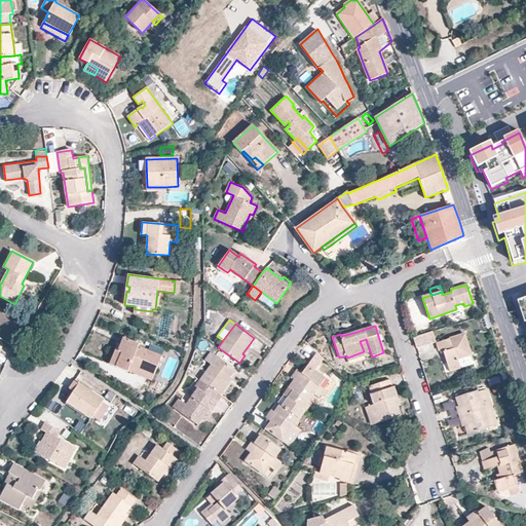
[(340,332),(340,334),(341,336),(357,332),(354,327),(340,332)]
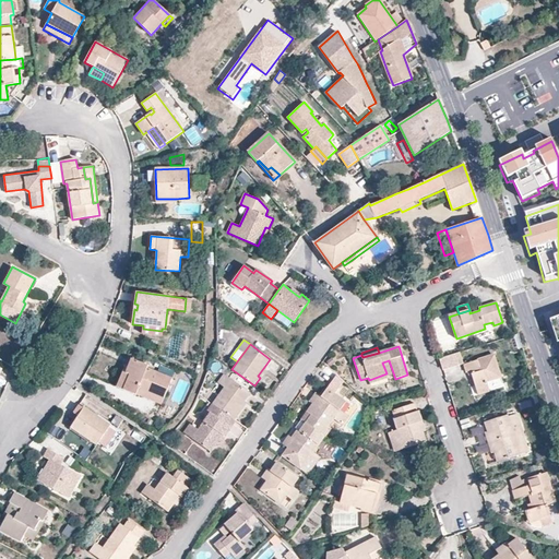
[(440,359),(443,370),(462,365),(459,354),(440,359)]
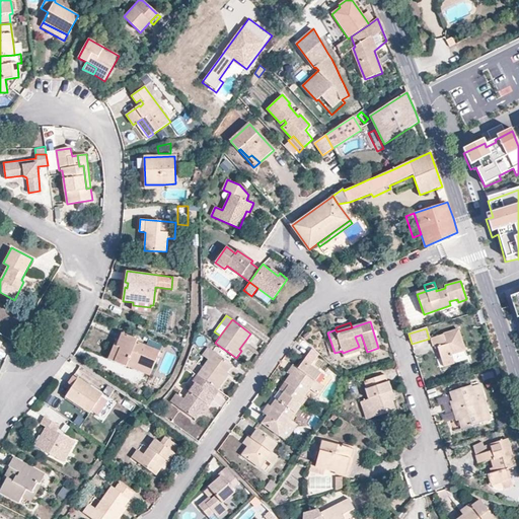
[(433,346),(434,346),(441,344),(442,347),(438,349),(442,361),(453,358),(452,355),(464,351),(457,329),(431,339),(433,346)]
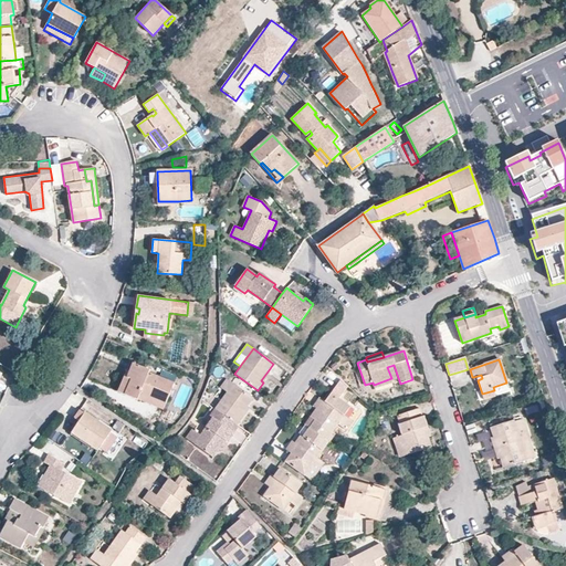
[(134,364),(128,376),(127,378),(130,379),(125,394),(137,399),(140,391),(166,402),(174,384),(148,374),(149,370),(134,364)]
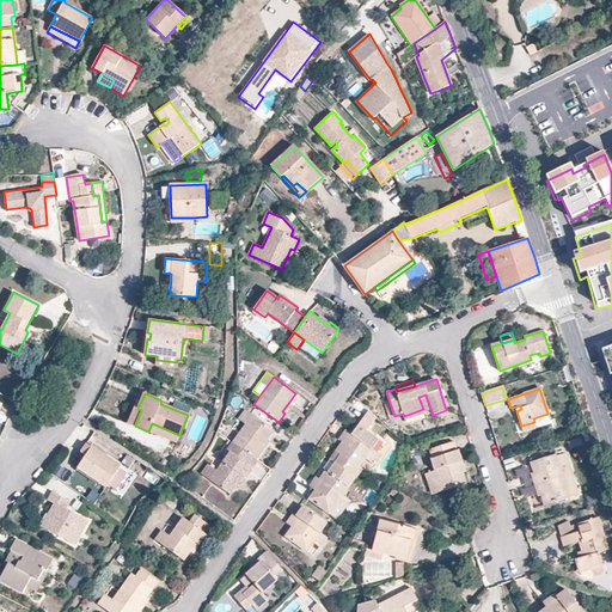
[(282,411),(285,414),(292,403),(289,402),(282,411)]
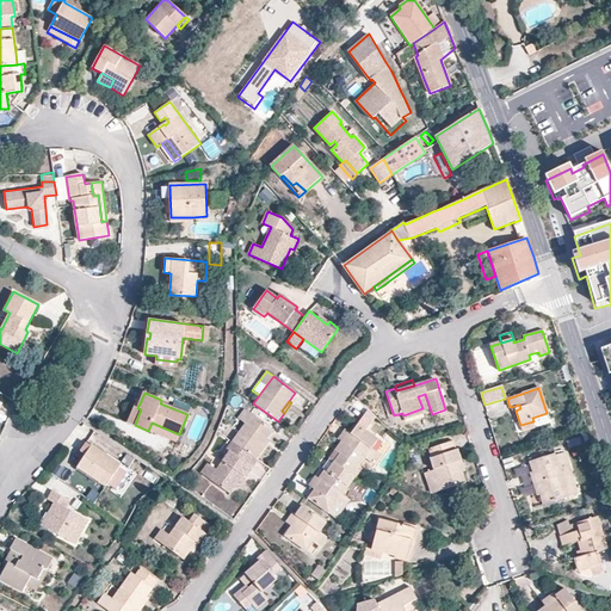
[(137,408),(139,406),(135,405),(128,421),(135,425),(141,409),(137,408)]
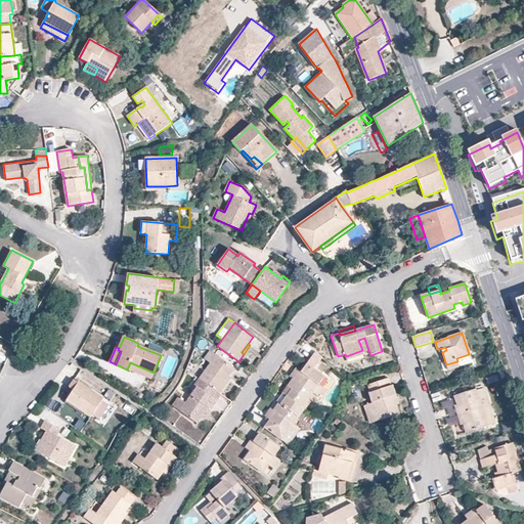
[(302,360),(307,363),(322,374),(328,365),(309,349),(302,360)]
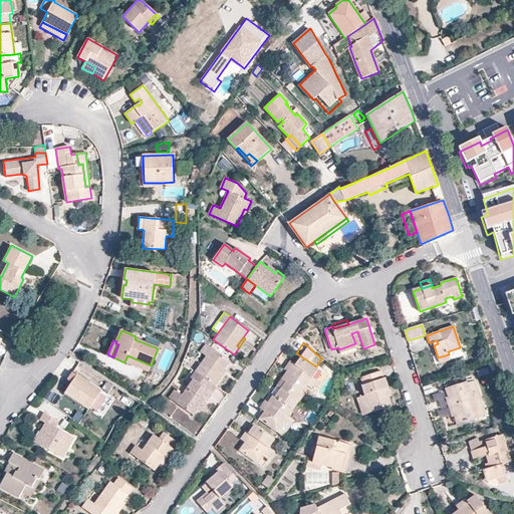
[(200,351),(206,355),(212,348),(206,343),(200,351)]
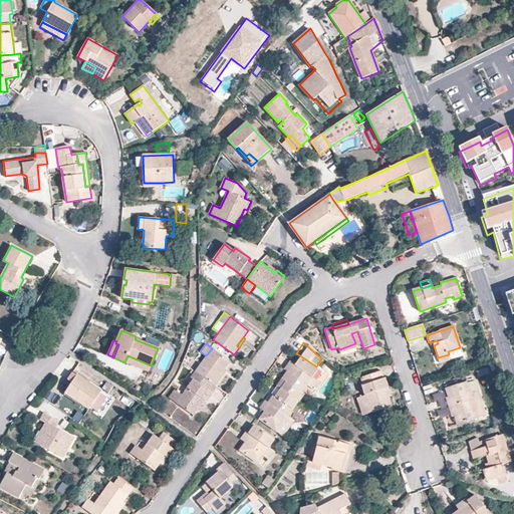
[(355,343),(339,349),(340,352),(356,347),(355,343)]
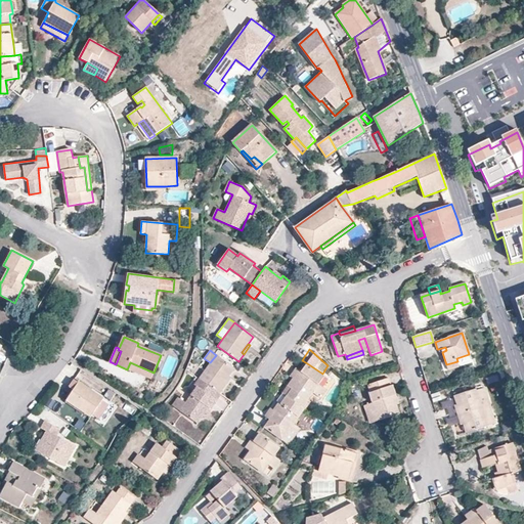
[(210,362),(199,379),(220,393),(226,386),(223,384),(229,376),(234,368),(216,355),(210,362)]
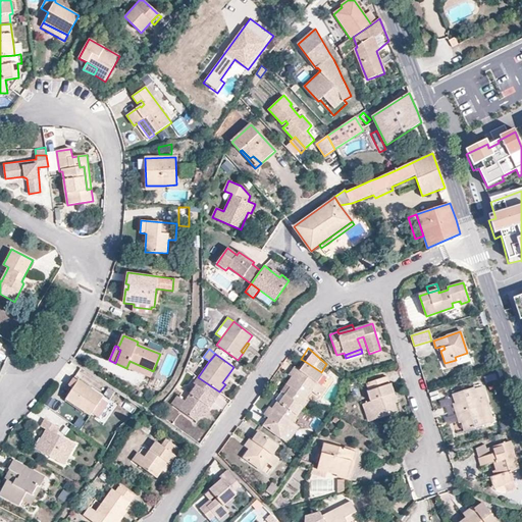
[(458,365),(456,360),(445,363),(446,368),(458,365)]
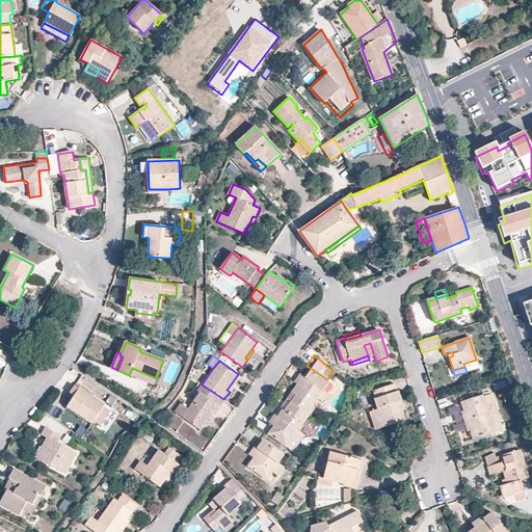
[(153,386),(156,378),(132,368),(129,375),(153,386)]
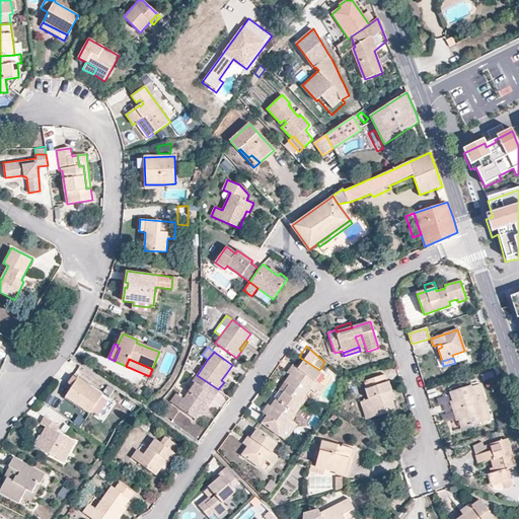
[(288,384),(284,392),(300,403),(305,396),(310,388),(317,394),(323,386),(315,380),(321,372),(319,370),(304,360),(298,368),(293,365),(288,373),(290,374),(285,382),(288,384)]
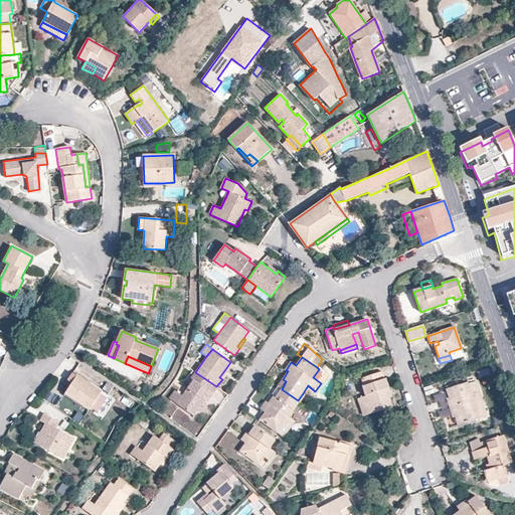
[(219,377),(222,379),(227,371),(225,369),(219,377)]
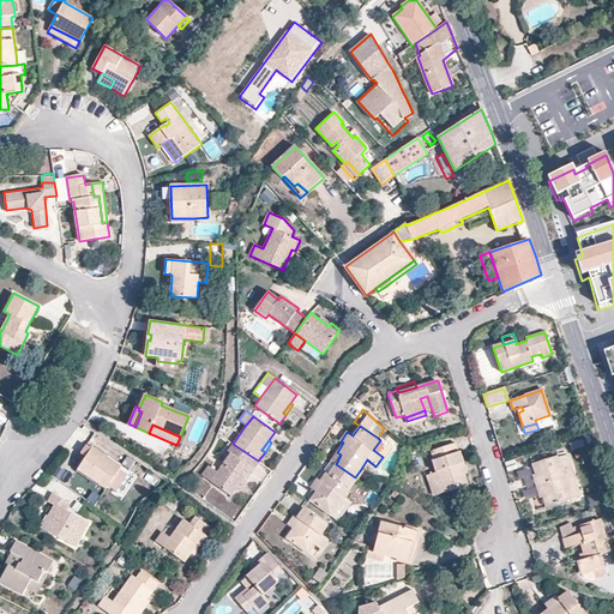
[(432,461),(437,471),(443,493),(469,485),(465,474),(462,463),(464,462),(461,451),(459,451),(456,443),(431,451),(434,459),(432,461)]
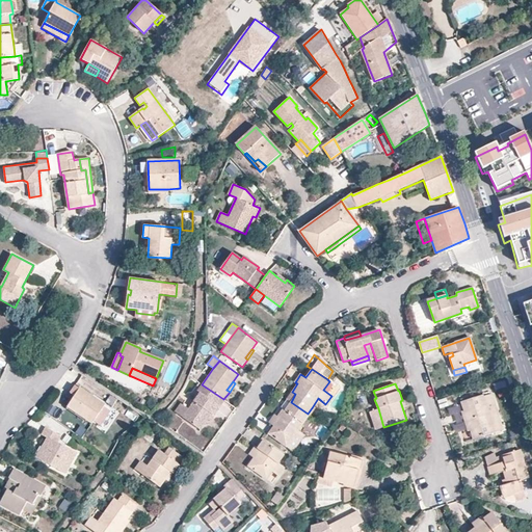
[(73,398),(80,388),(75,384),(68,394),(73,398)]
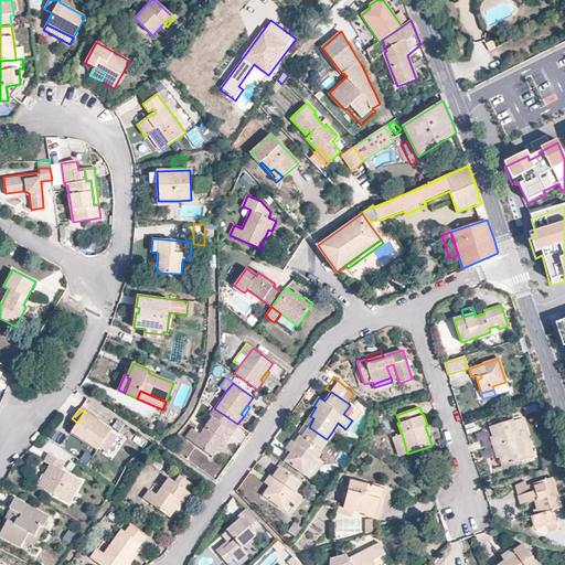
[(237,424),(214,408),(210,415),(212,417),(200,433),(193,443),(213,456),(219,448),(225,439),(227,441),(234,433),(233,432),(237,424)]
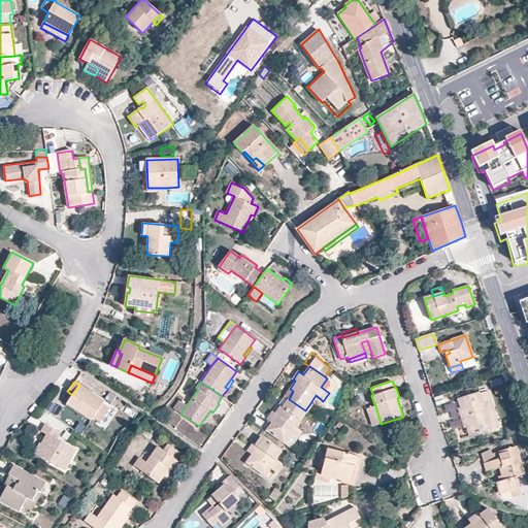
[(104,401),(79,385),(72,395),(67,403),(92,420),(93,418),(100,408),(104,401)]
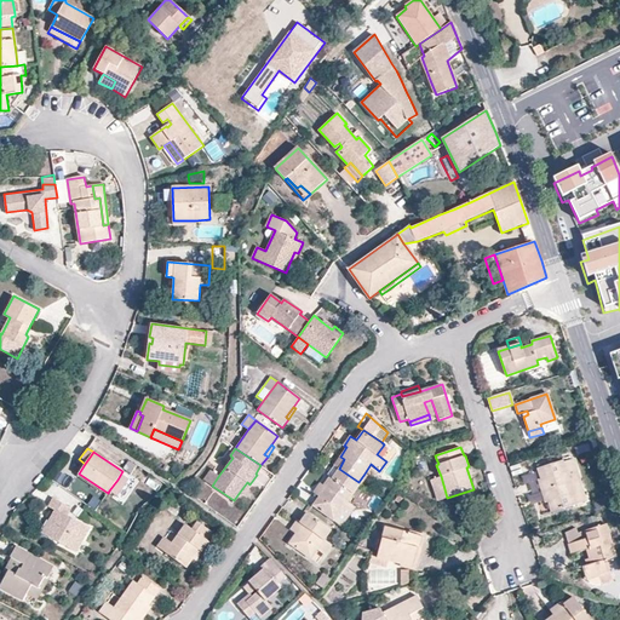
[(563,460),(551,464),(539,469),(537,469),(540,480),(538,480),(540,491),(544,489),(547,501),(551,511),(577,504),(567,475),(578,471),(573,458),(563,461),(563,460)]
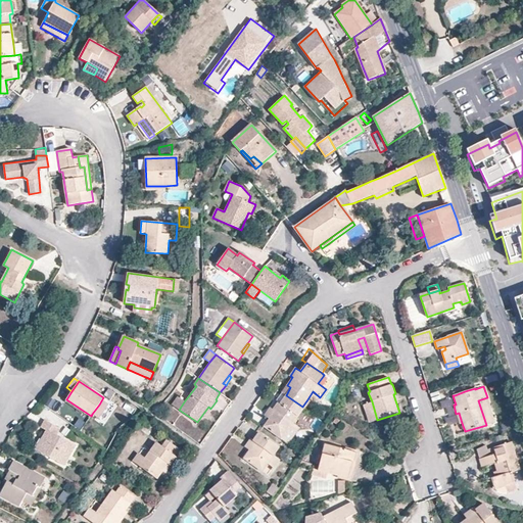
[(286,395),(282,391),(276,400),(278,401),(280,402),(286,395)]
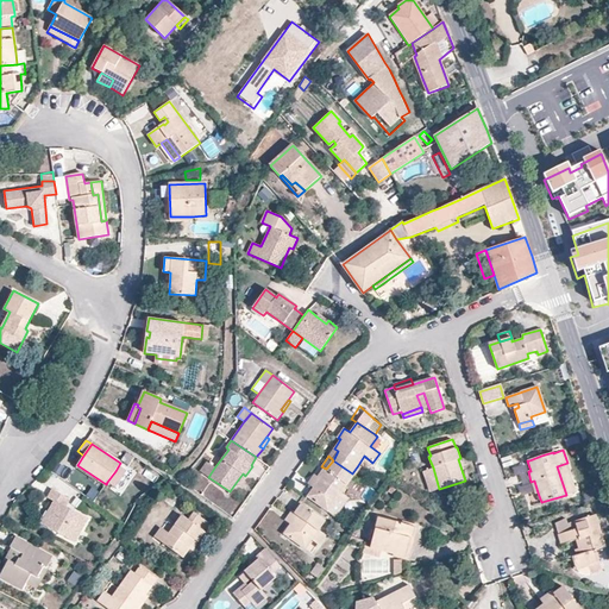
[(341,494),(355,476),(352,473),(333,460),(326,469),(324,468),(318,476),(314,473),(308,483),(314,488),(307,497),(328,512),(330,510),(336,515),(347,498),(341,494)]
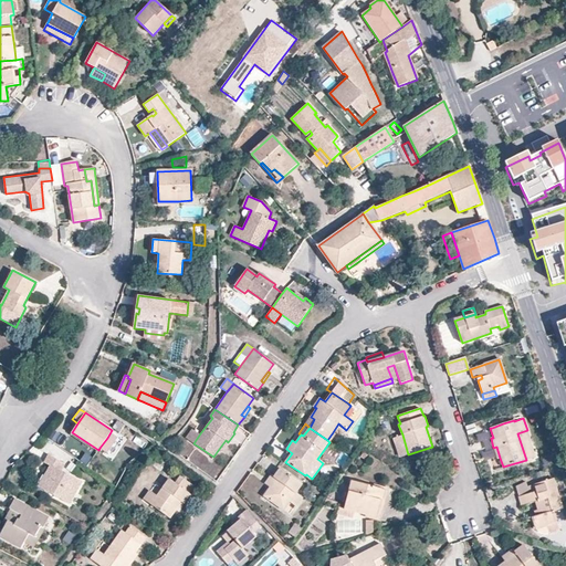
[(194,443),(200,433),(192,429),(186,438),(194,443)]
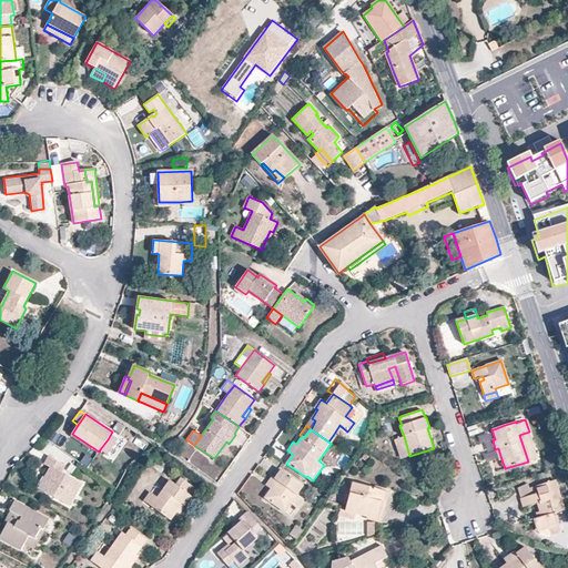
[(537,458),(529,432),(519,435),(528,462),(537,458)]
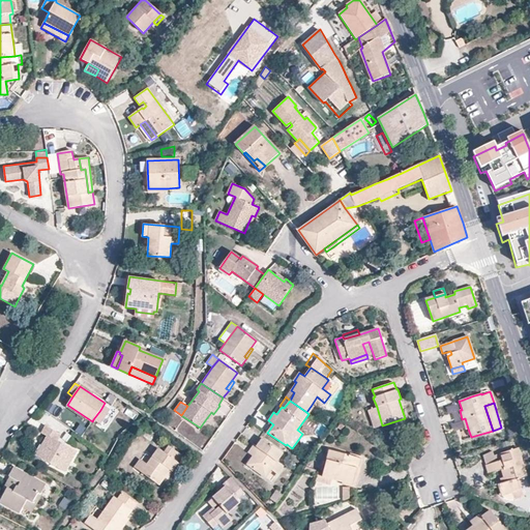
[(382,425),(377,407),(369,410),(375,428),(382,425)]
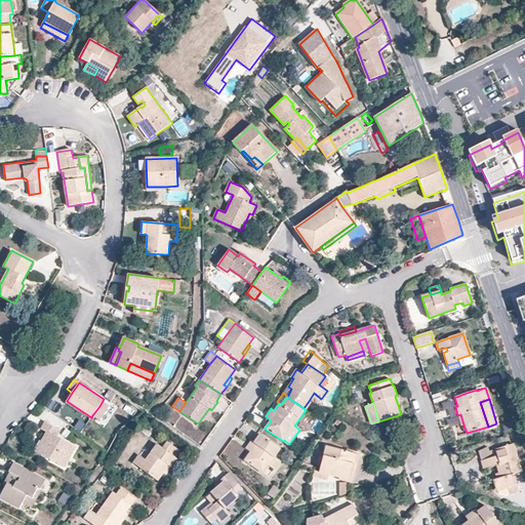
[(106,410),(99,406),(92,415),(99,419),(106,410)]
